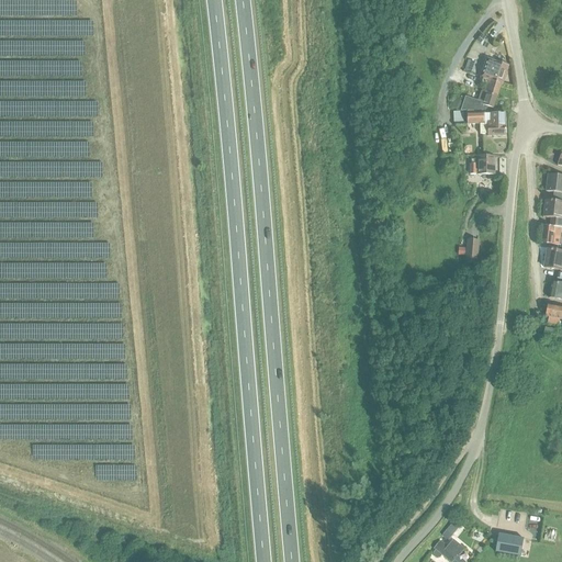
[(431,30),(435,27),(433,24),(422,33),(425,38),(433,32),(431,30)]
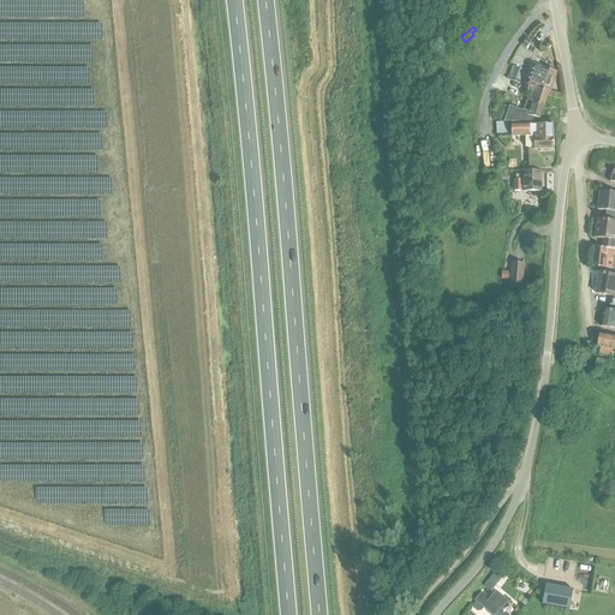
[(533,64),(526,87),(530,88),(531,87),(549,93),(556,72),(533,64)]
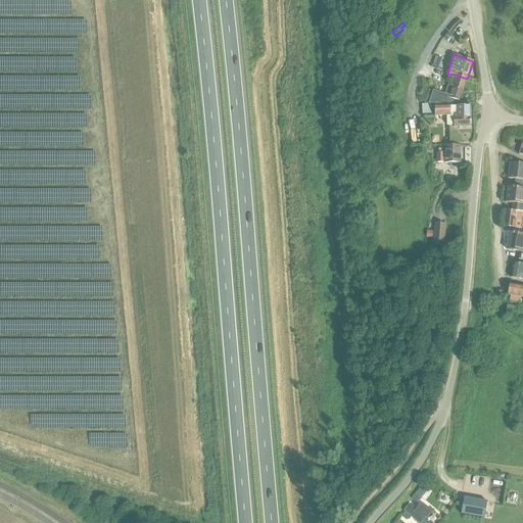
[(442,57),(436,55),(432,64),(439,66),(442,57)]
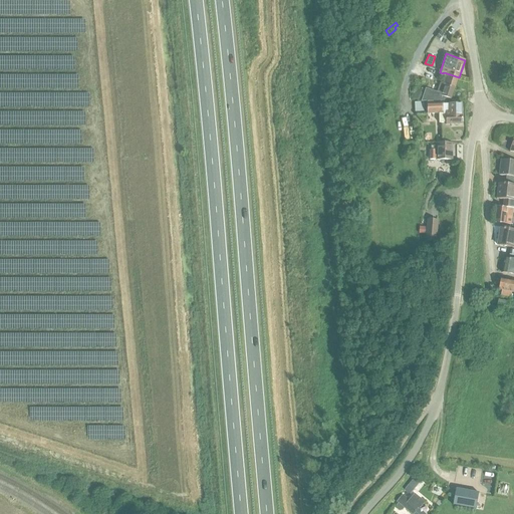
[(442,80),(441,83),(455,88),(459,78),(459,77),(444,72),(443,73),(440,72),(439,71),(437,78),(442,80)]
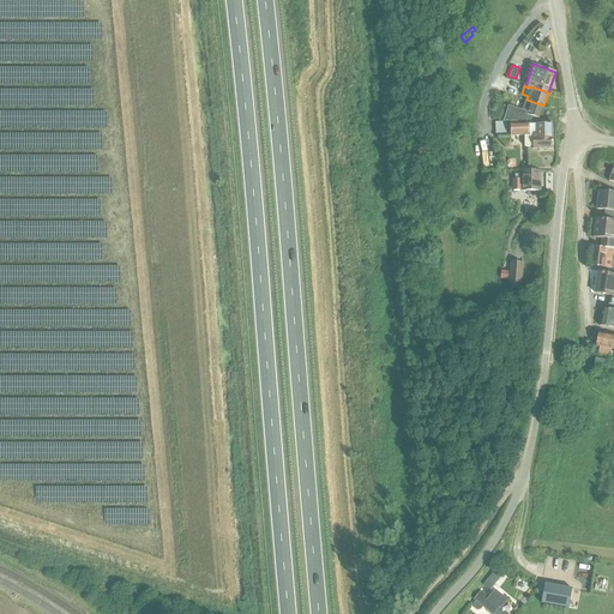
[(504,120),(511,121),(511,120),(529,121),(529,122),(537,122),(543,106),(527,100),(522,113),(509,109),(507,113),(501,110),(498,118),(504,120)]
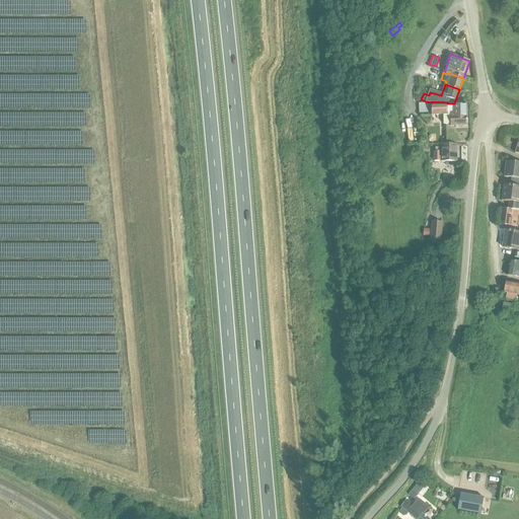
[(432,102),(432,116),(443,116),(447,116),(446,103),(447,103),(447,102),(432,101),(432,102)]
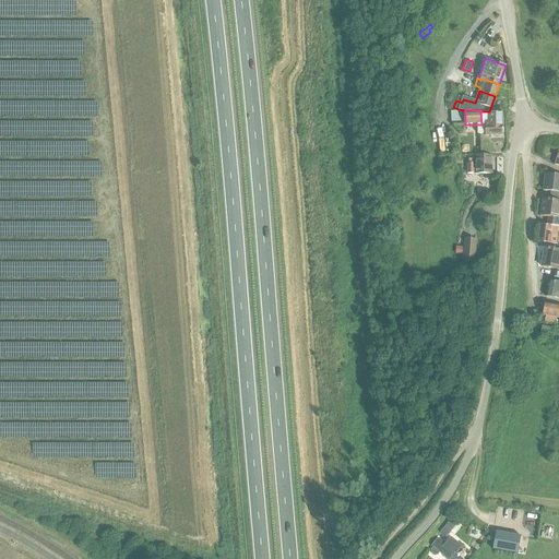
[(478,134),(485,134),(485,137),(503,135),(502,111),(489,111),(482,111),(480,111),(482,125),(477,125),(478,134)]
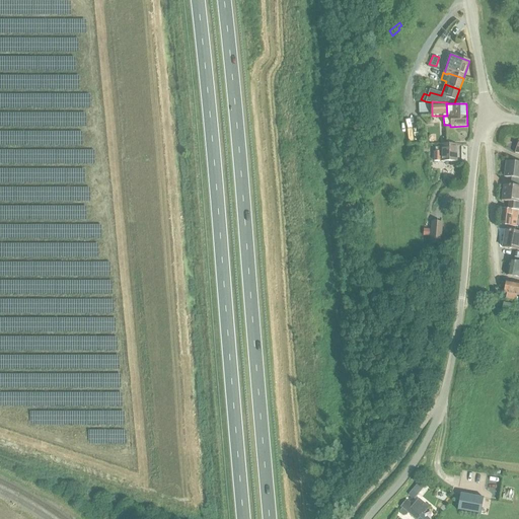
[(411,140),(422,140),(421,130),(411,130),(411,140)]
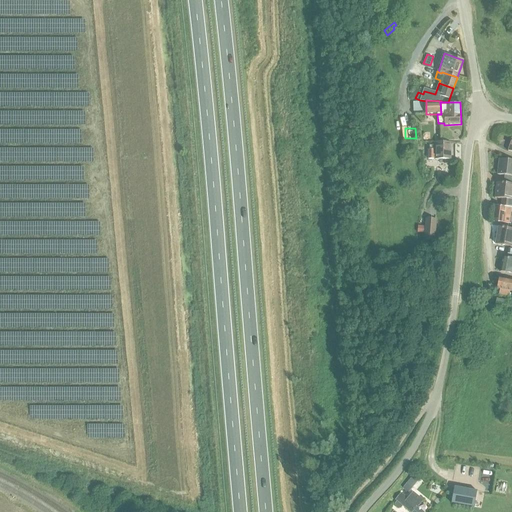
[(451,143),(435,143),(435,150),(428,149),(428,160),(450,160),(451,143)]
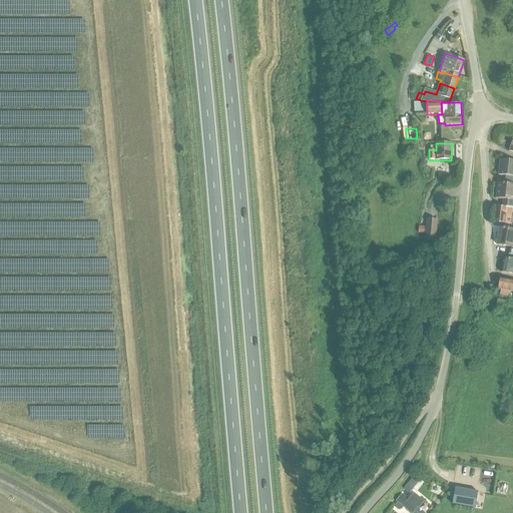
[(512,161),(500,160),(499,174),(499,175),(509,176),(508,182),(512,182),(512,161)]
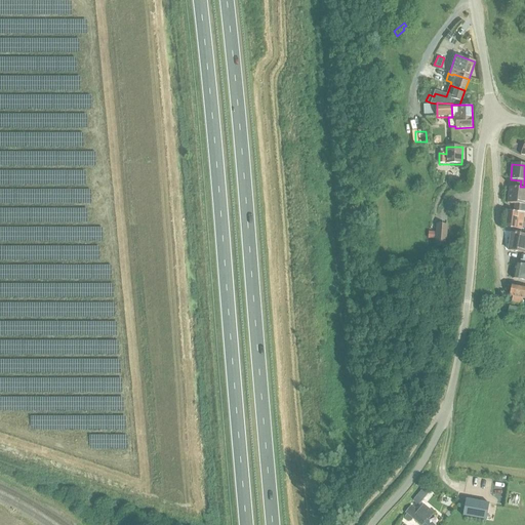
[(516,204),(515,212),(524,213),(524,189),(510,188),(508,203),(516,204)]
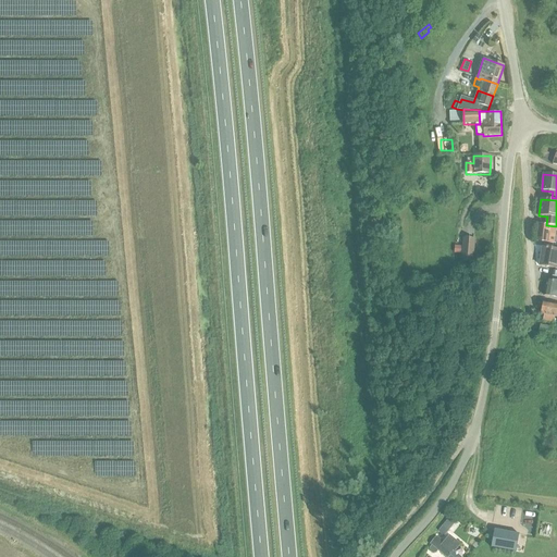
[(539,224),(536,242),(554,244),(554,243),(556,243),(556,233),(556,234),(556,226),(546,225),(539,224)]
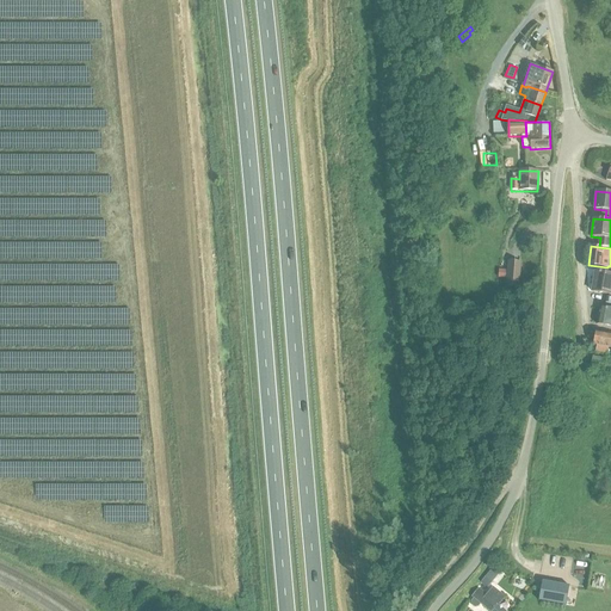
[(508,259),(506,285),(516,287),(518,260),(508,259)]
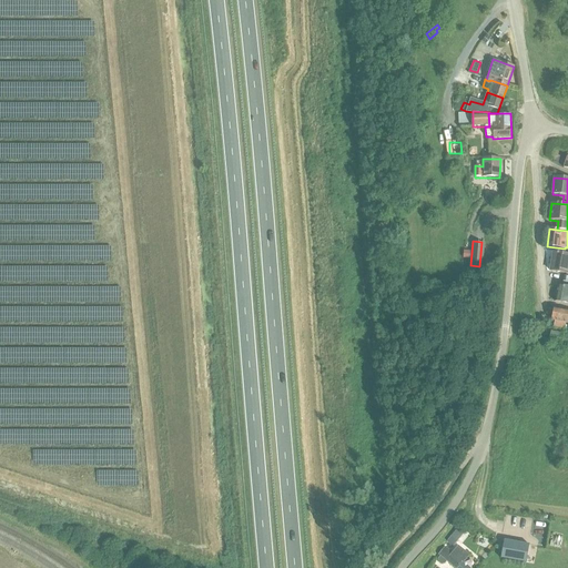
[(567,255),(554,253),(550,271),(567,274),(567,272),(567,255)]
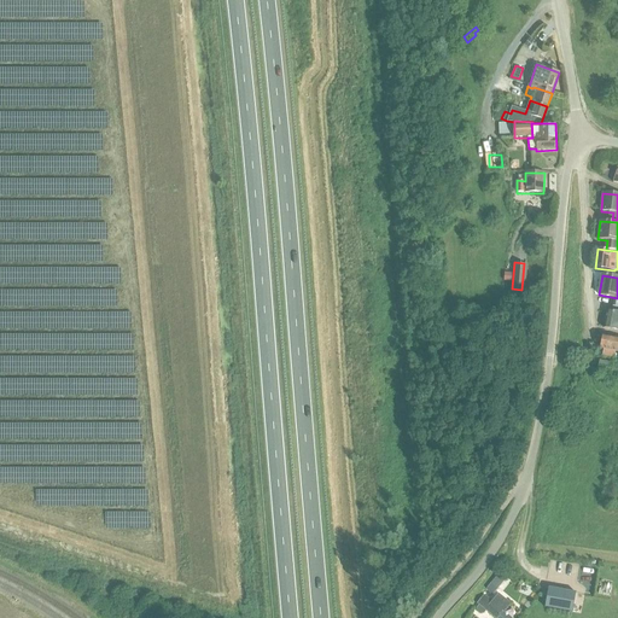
[(604,328),(617,331),(617,313),(607,312),(604,328)]
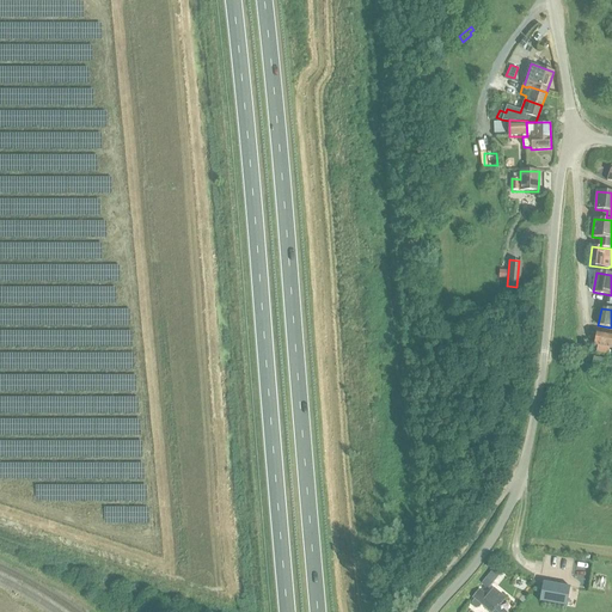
[(611,335),(597,332),(594,346),(598,346),(597,353),(609,355),(610,348),(611,348),(611,335)]
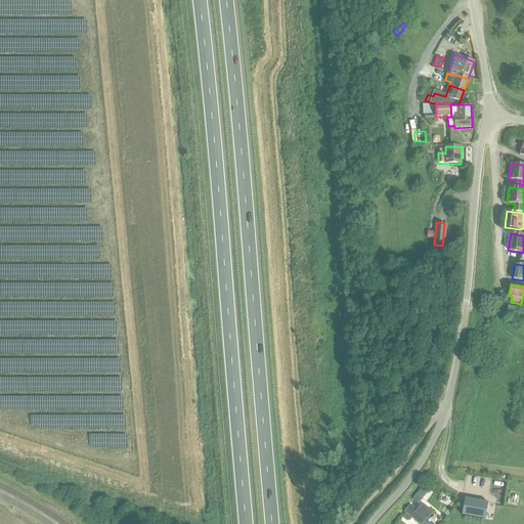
[(508,316),(523,318),(523,309),(510,307),(508,316)]
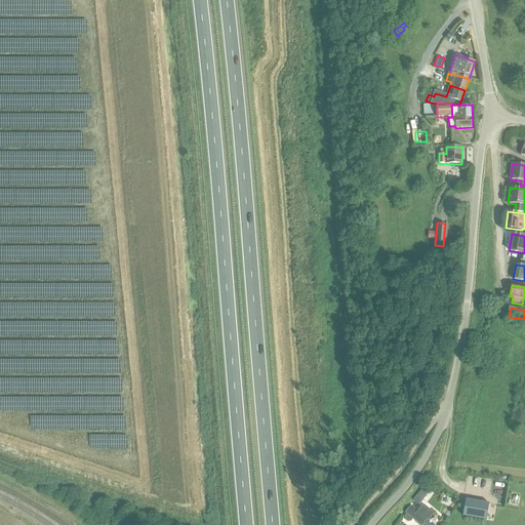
[(418,506),(430,492),(423,487),(412,500),(418,506)]
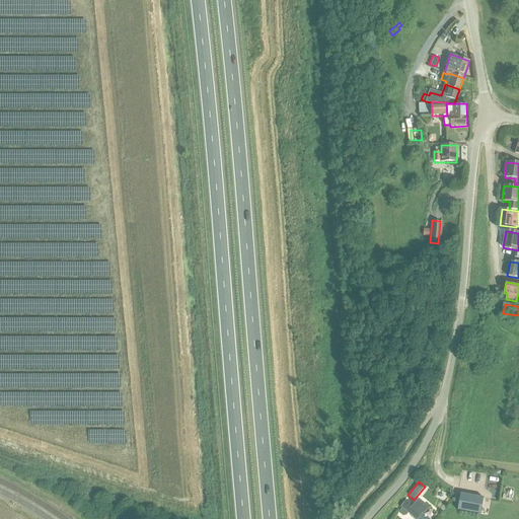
[(506,488),(505,498),(516,500),(517,489),(506,488)]
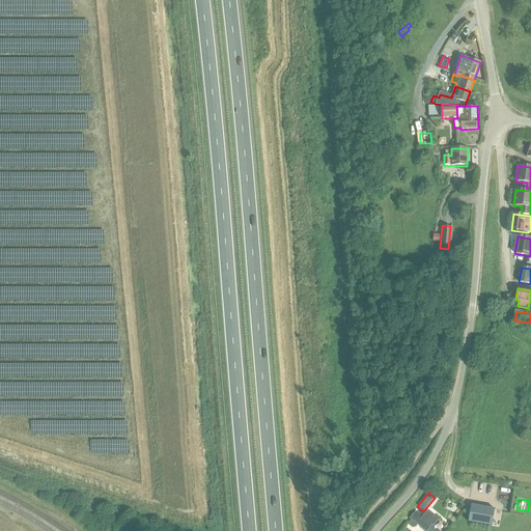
[(495,509),(471,505),(468,522),(492,526),(495,509)]
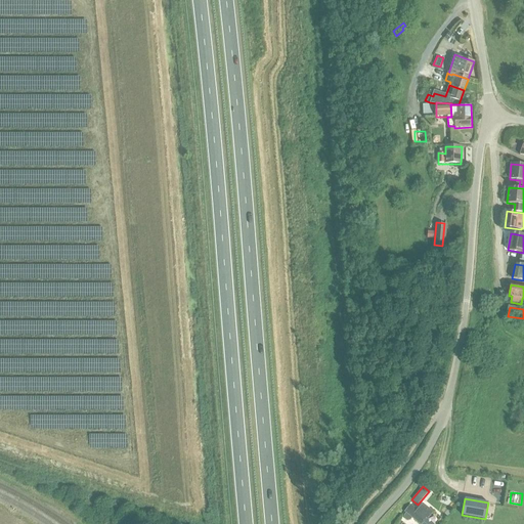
[(412,518),(419,523),(430,523),(431,523),(427,520),(433,513),(423,504),(418,511),(410,505),(405,512),(406,514),(404,516),(405,518),(408,521),(410,520),(412,518)]
